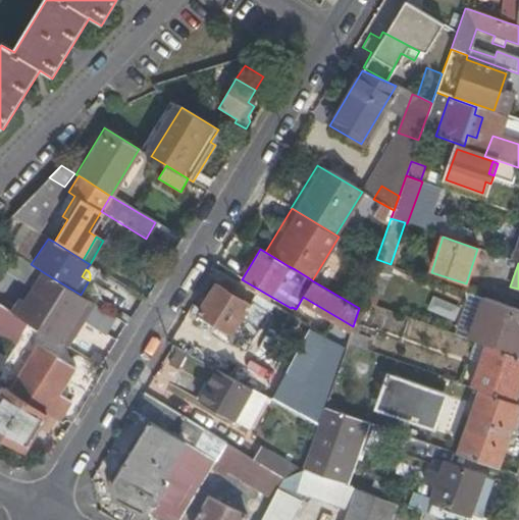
[(21,312),(18,309),(15,314),(16,315),(27,322),(29,323),(55,279),(45,273),(21,312)]
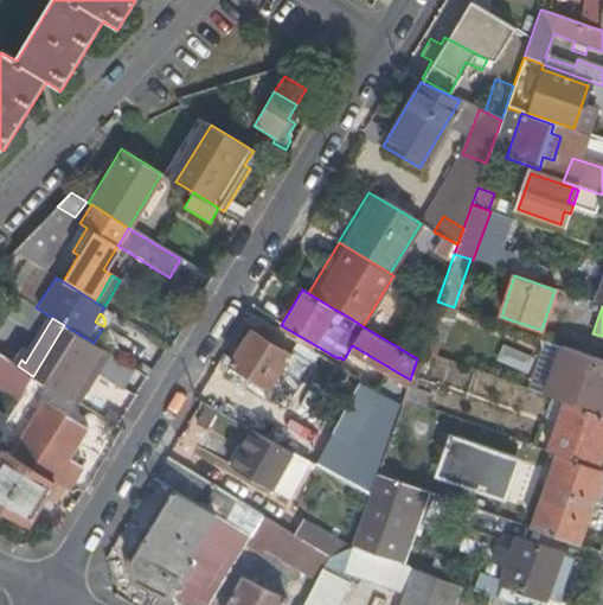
[(64,325),(33,376),(75,401),(106,351),(94,343),(64,325)]
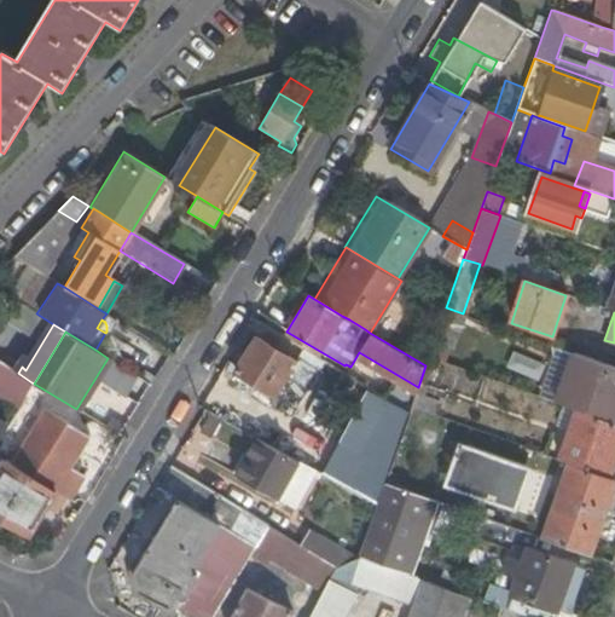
[(295,362),(256,339),(235,372),(273,396),(295,362)]
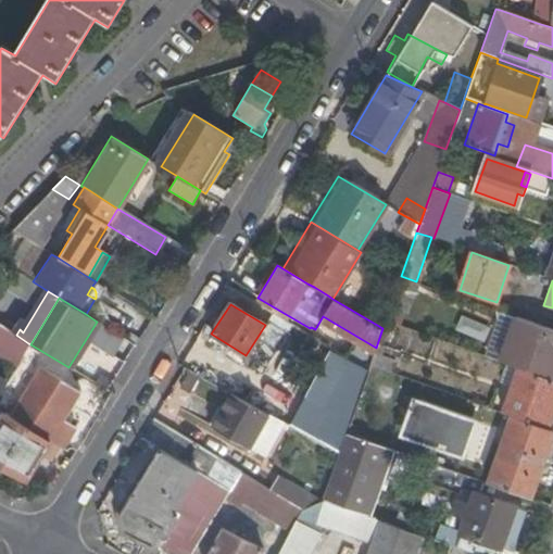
[(469,339),(475,324),(420,307),(416,323),(469,339)]
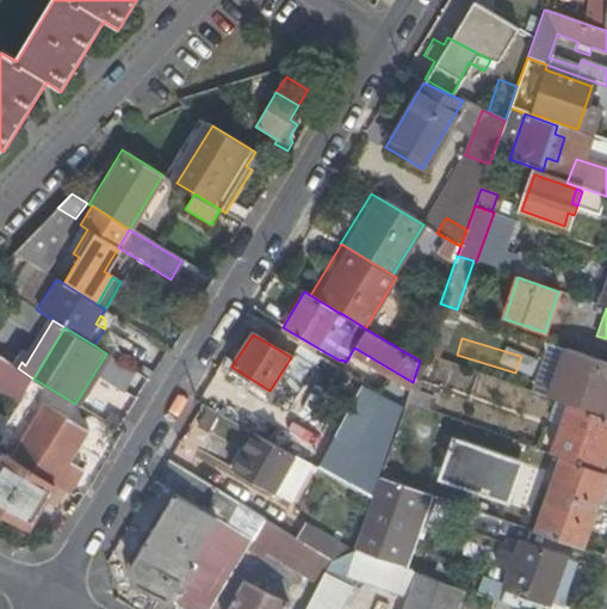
[(552,391),(559,354),(543,350),(534,387),(552,391)]
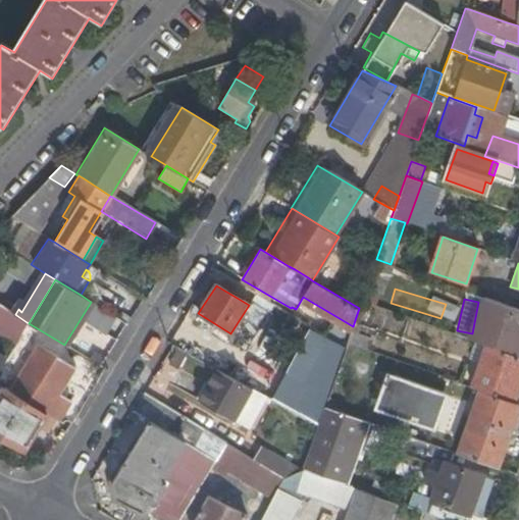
[(7,303),(4,308),(15,314),(18,309),(7,303)]
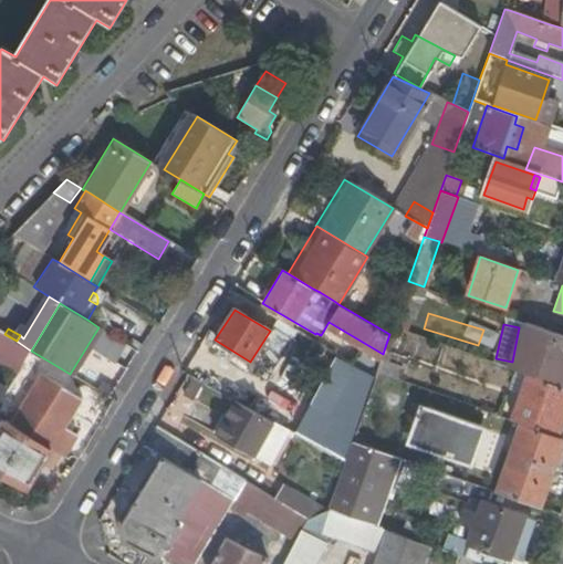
[(117,364),(127,345),(101,331),(91,350),(117,364)]
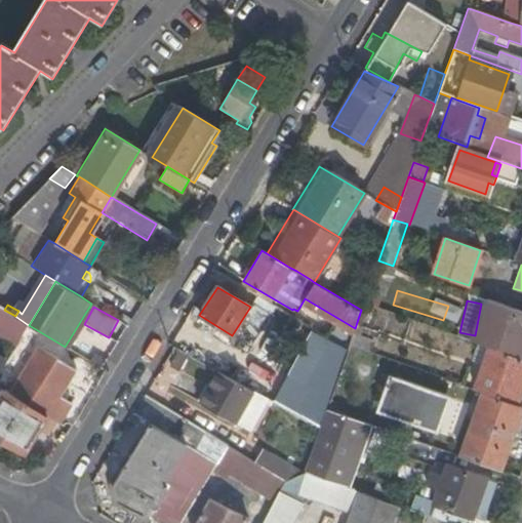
[(512,317),(498,351),(521,359),(521,357),(521,312),(506,307),(504,314),(512,317)]
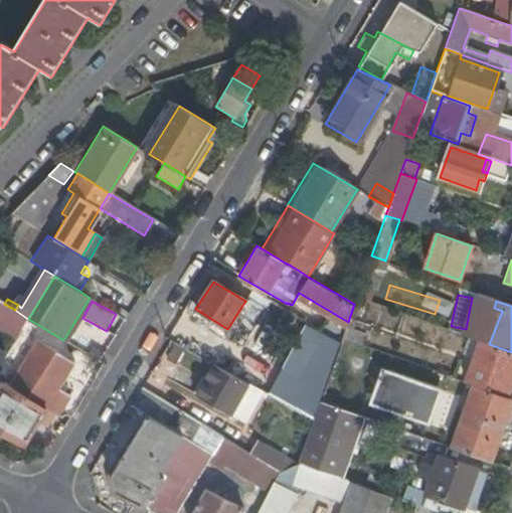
[(26,318),(16,311),(6,326),(17,332),(26,318)]
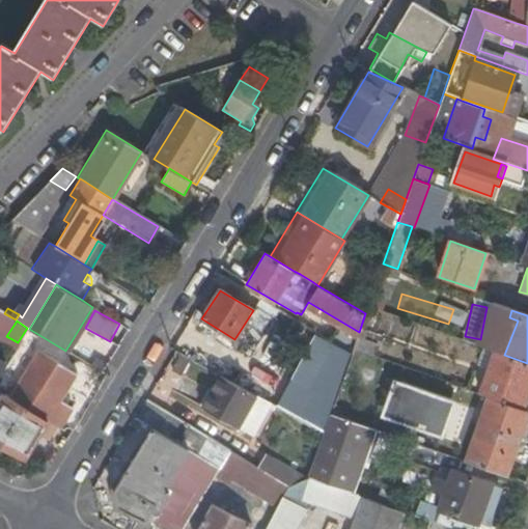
[(357,336),(340,327),(331,341),(351,354),(357,336)]
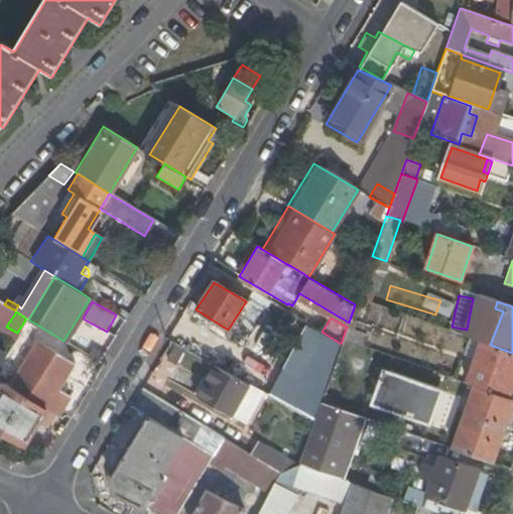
[(72,364),(36,342),(8,385),(55,415),(68,396),(55,389),(50,386),(56,377),(61,380),(72,364)]
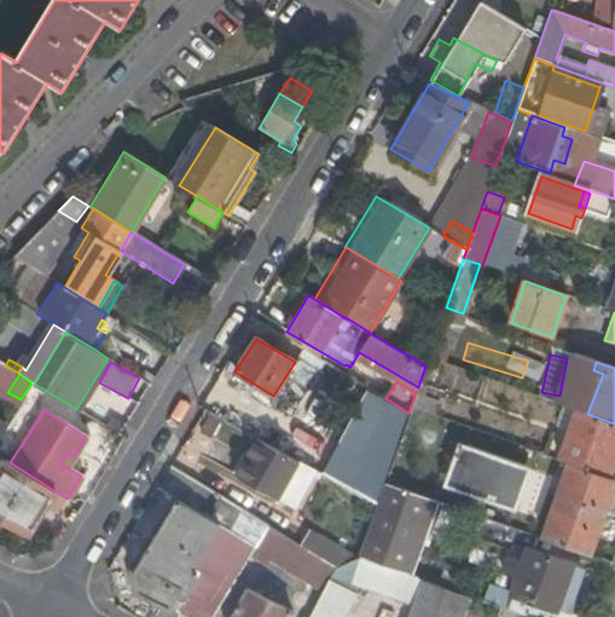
[(609,478),(614,461),(614,424),(587,414),(578,410),(560,460),(569,463),(609,478)]
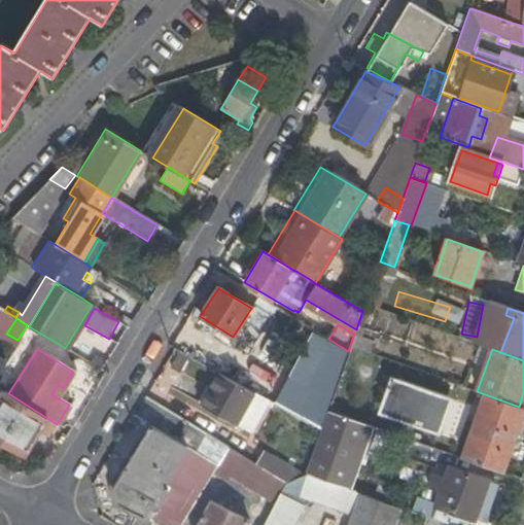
[(190,357),(179,351),(174,359),(185,366),(190,357)]
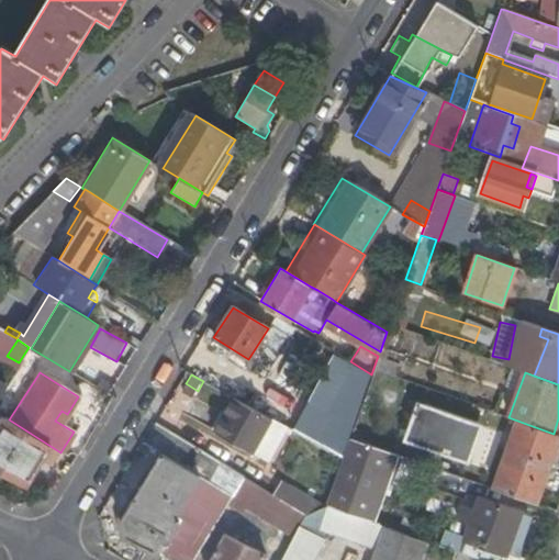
[(252,451),(270,418),(233,398),(215,432),(252,451)]
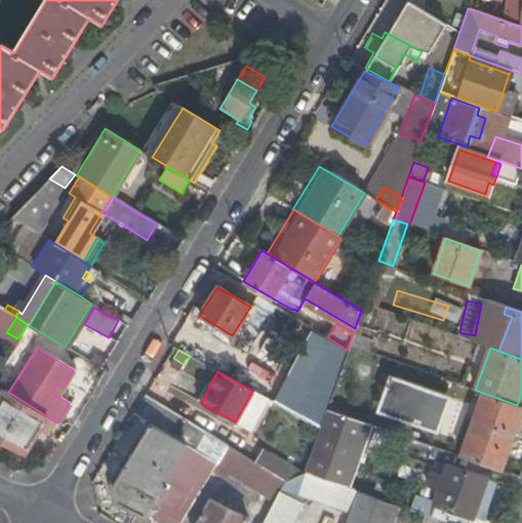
[(376,412),(437,433),(449,397),(389,376),(376,412)]
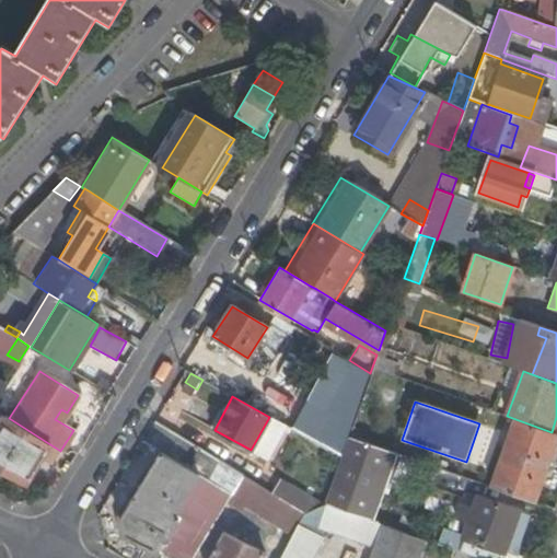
[(67,413),(61,409),(55,419),(60,422),(67,413)]
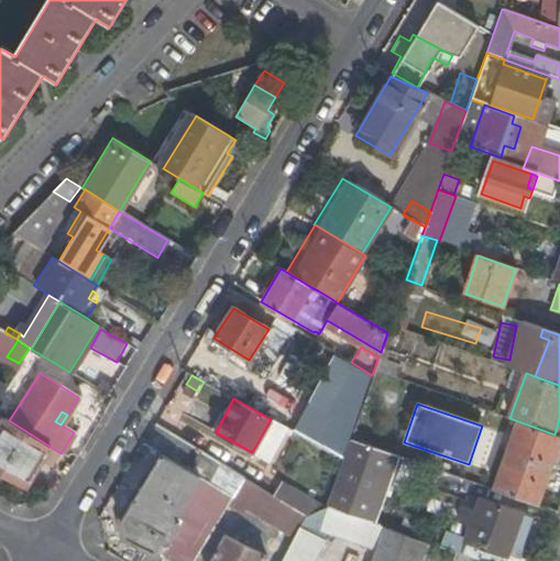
[(0,474),(23,487),(48,447),(1,417),(0,418),(0,474)]
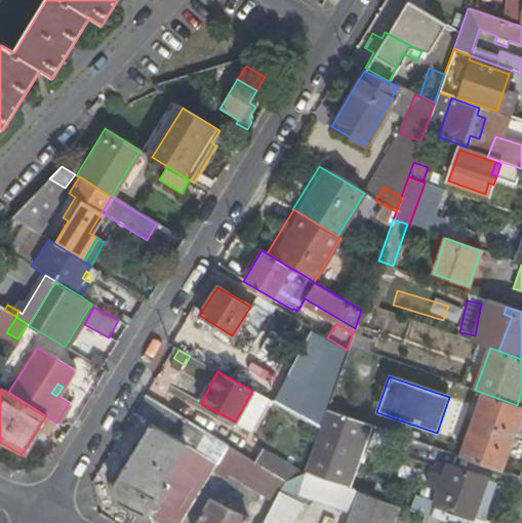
[(266,398),(252,391),(235,421),(248,429),(266,398)]
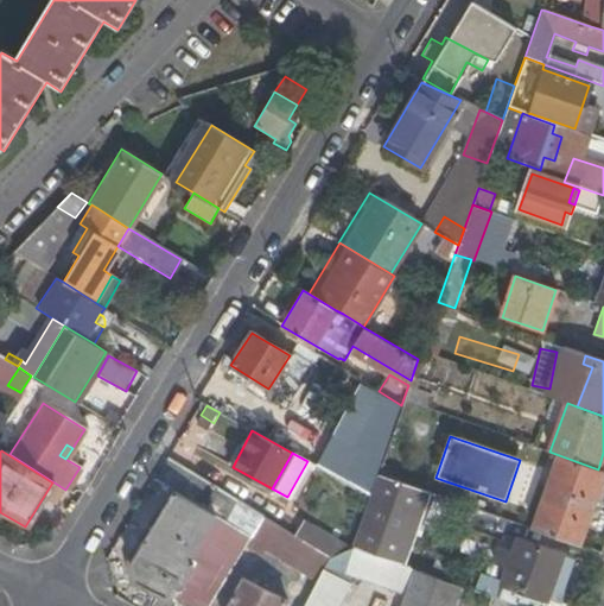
[(577,545),(603,471),(598,469),(559,455),(533,530),(577,545)]
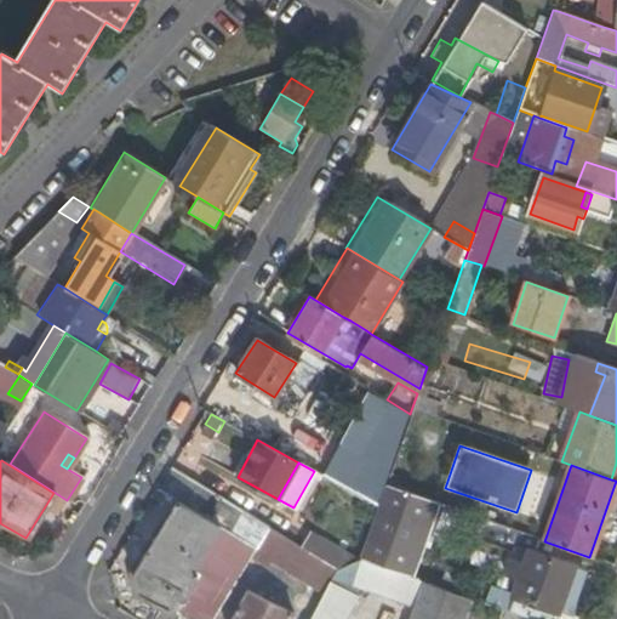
[(416,579),(441,505),(384,486),(359,558),(416,579)]
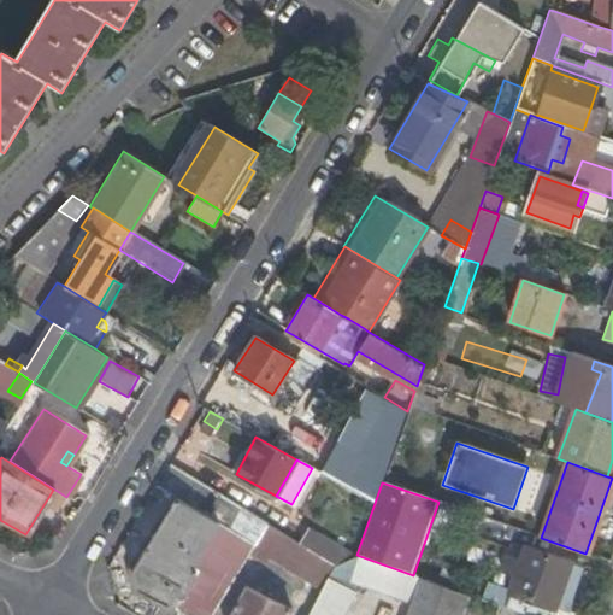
[(265,523),(235,504),(222,525),(176,497),(152,536),(131,569),(137,589),(161,601),(187,614),(208,614),(225,587),(243,560),(252,545),(253,544),(265,523)]
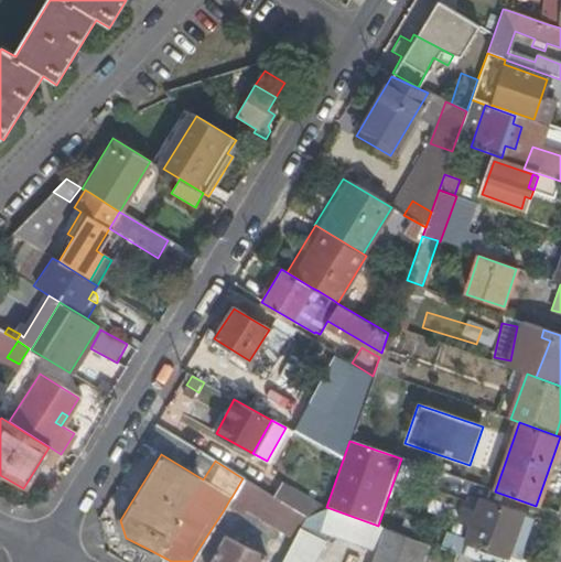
[(245,506),(293,537),(298,530),(304,516),(280,500),(273,497),(243,478),(232,497),(230,498),(223,511),(236,519),(245,506)]
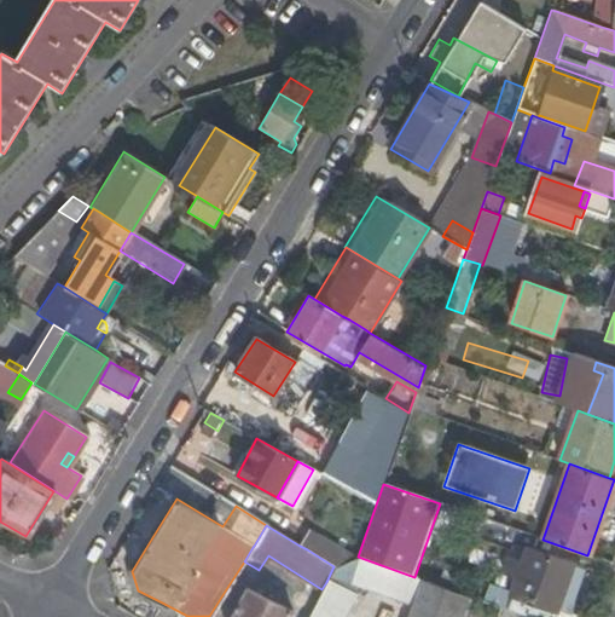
[(311,528),(300,546),(307,549),(334,566),(350,576),(358,557),(311,528)]
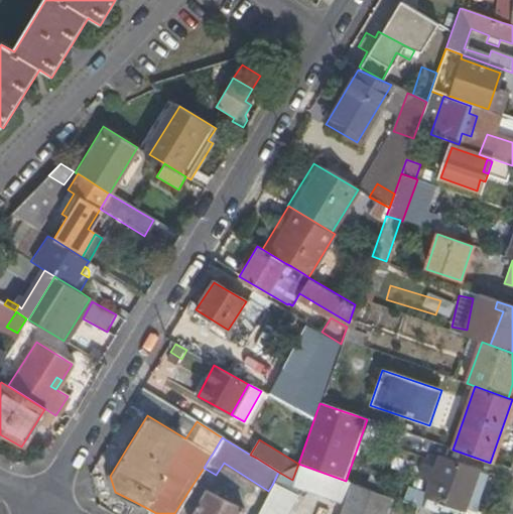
[(477,470),(438,458),(434,470),(425,467),(421,477),(430,480),(425,495),(409,489),(404,502),(437,513),(484,513),(464,507),(477,470)]
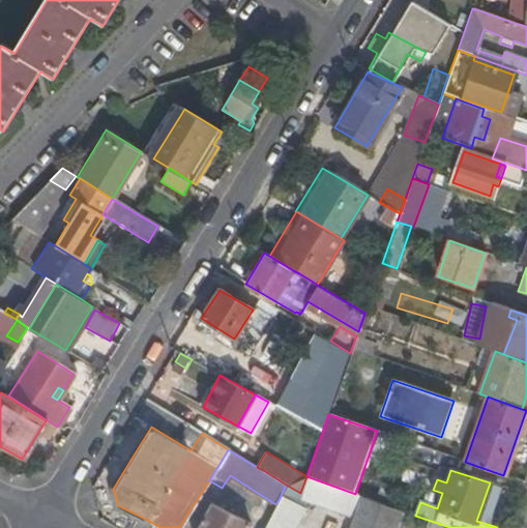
[(355,494),(306,476),(300,493),(286,485),(280,498),(296,505),(300,507),(304,499),(347,515),(355,494)]
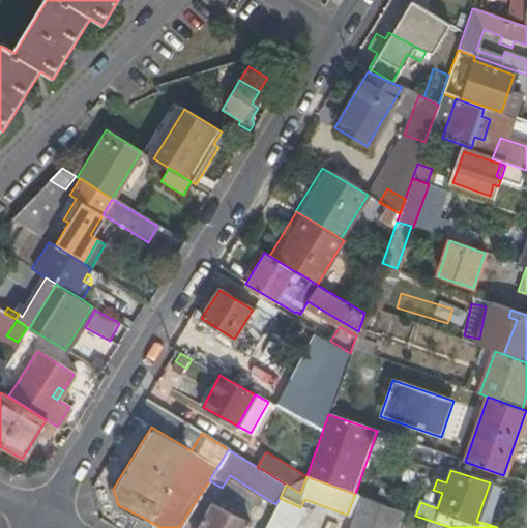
[(113,489),(83,489),(90,522),(100,527),(132,527),(139,516),(118,505),(113,489)]
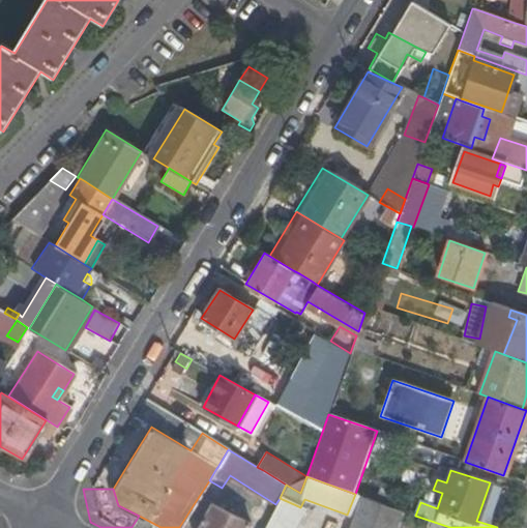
[(359,495),(355,494),(347,515),(352,517),(359,495)]
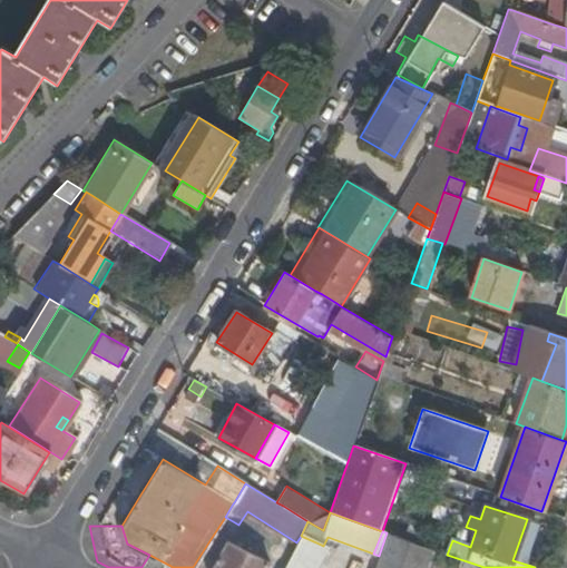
[(428,567),(434,550),(387,532),(379,556),(374,567),(428,567)]
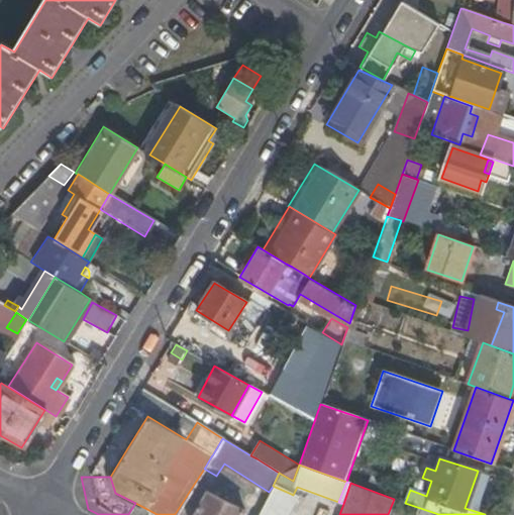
[(281,514),(289,493),(273,486),(269,492),(266,499),(257,514),(281,514)]
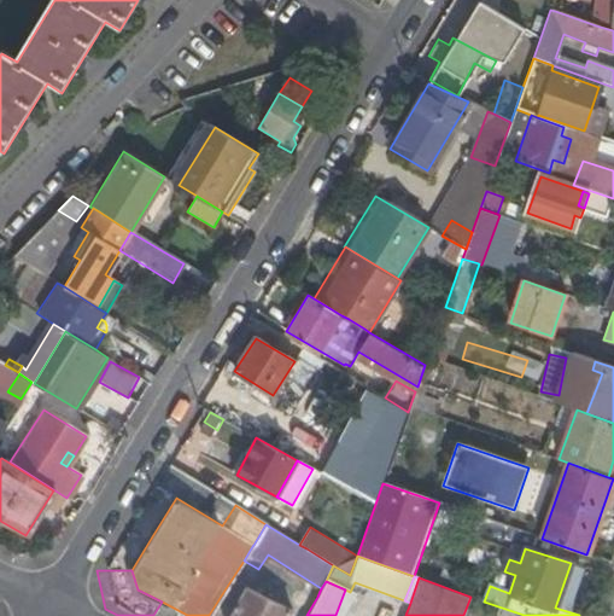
[(288,615),(291,611),(247,590),(232,615),(288,615)]
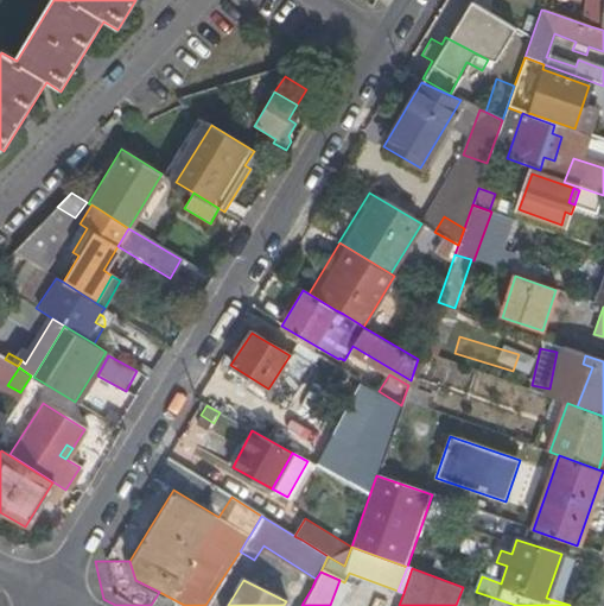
[(344,582),(339,580),(330,605),(336,605),(348,584),(344,582)]
